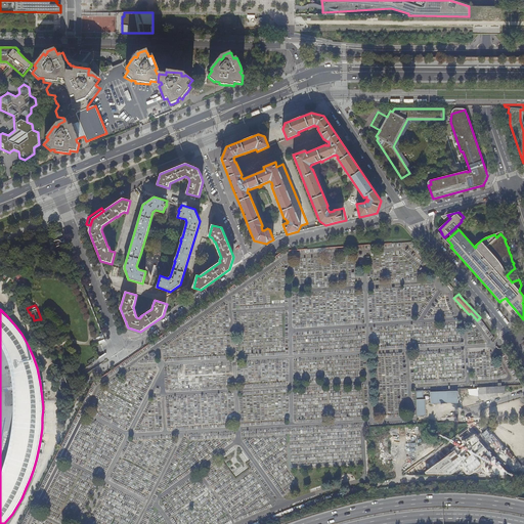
[(69,387),(63,374),(63,375),(63,376),(62,377),(62,378),(61,379),(60,380),(60,381),(60,382),(61,383),(60,384),(60,385),(60,387),(60,388),(60,389),(60,390),(69,387)]
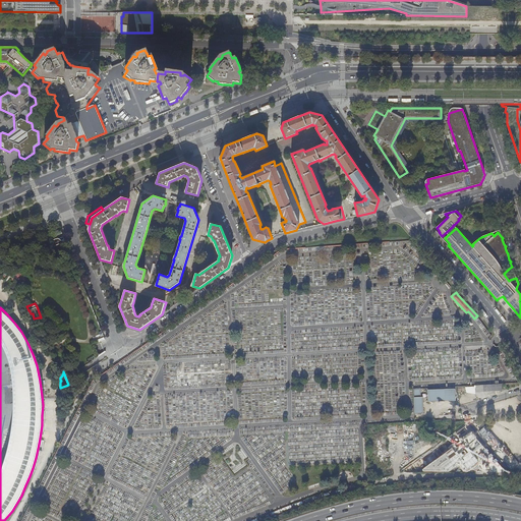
[(420,389),(413,389),(414,414),(423,413),(422,397),(420,397),(420,389)]
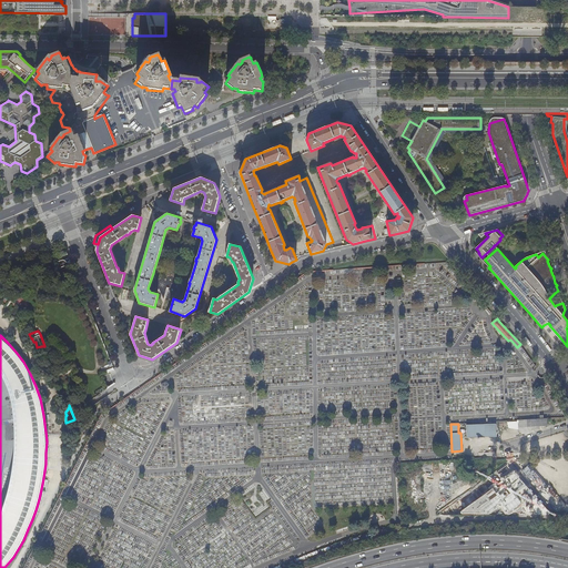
[(484,424),(466,425),(467,437),(485,437),(484,424)]
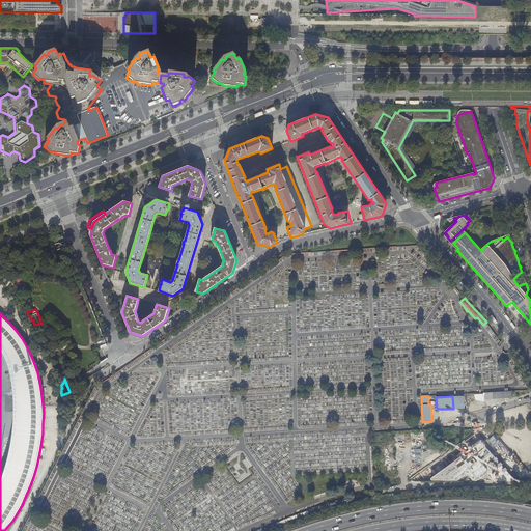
[(464,396),(452,396),(453,409),(465,408),(464,396)]
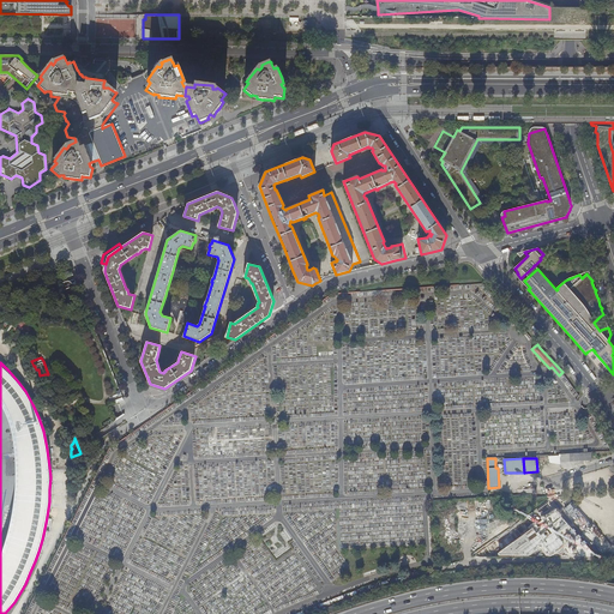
[(572,546),(572,543),(548,516),(541,522),(536,522),(536,527),(531,527),(531,533),(525,531),(524,537),(519,537),(519,541),(523,547),(564,547),(566,546),(572,546)]
